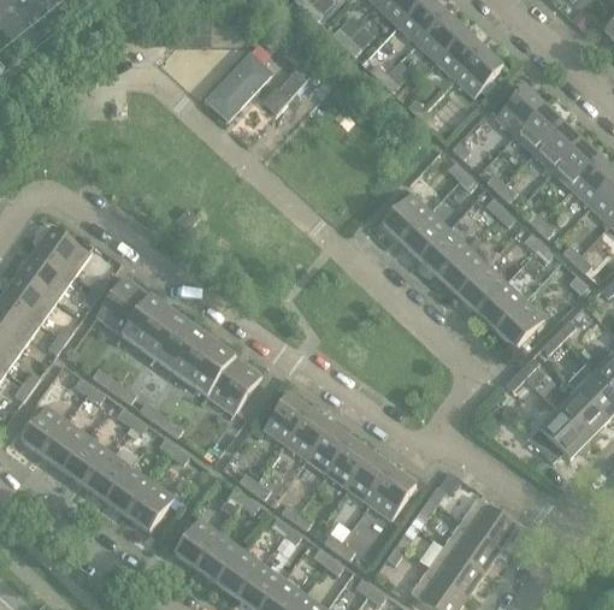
[(311,3),(308,0),(293,0),(303,11),(311,3)]
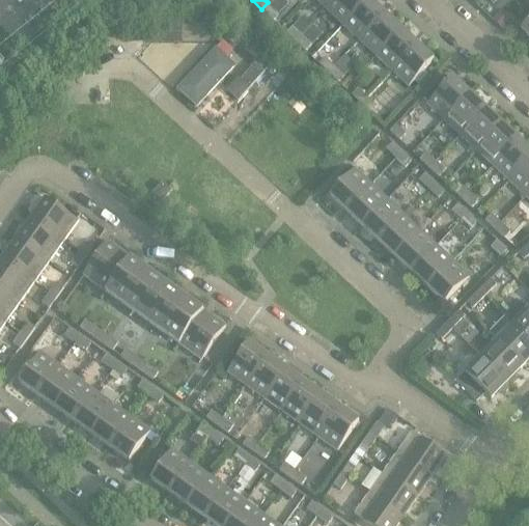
[(332,0),(326,7),(341,22),(362,0),(332,0)]
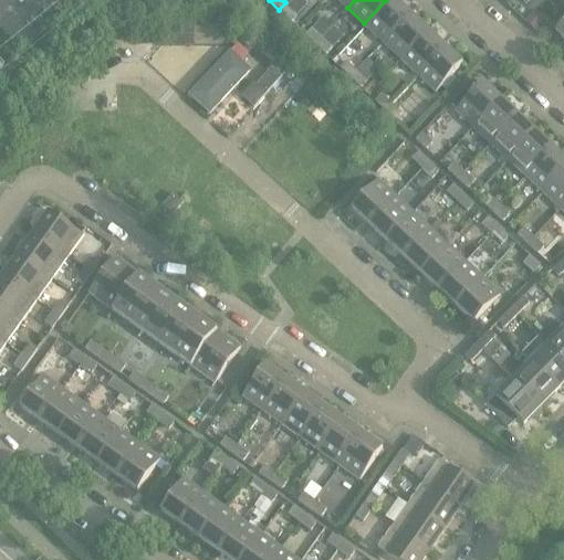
[(408,11),(396,0),(386,0),(364,23),(382,40),(408,11)]
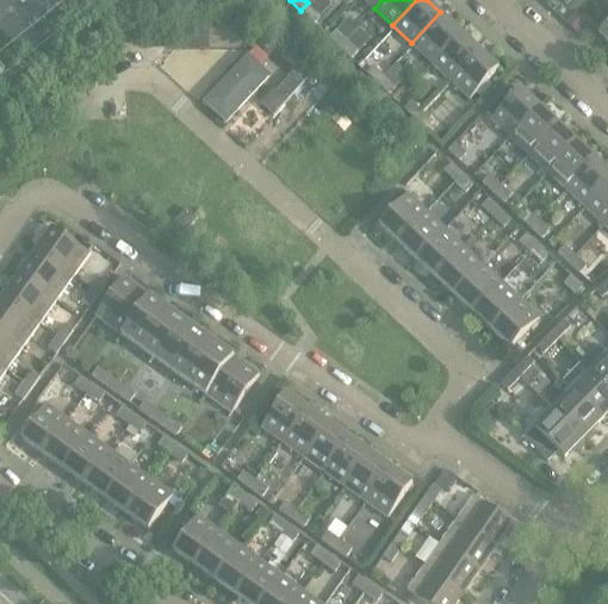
[(318,13),(308,2),(301,11),(311,22),(318,13)]
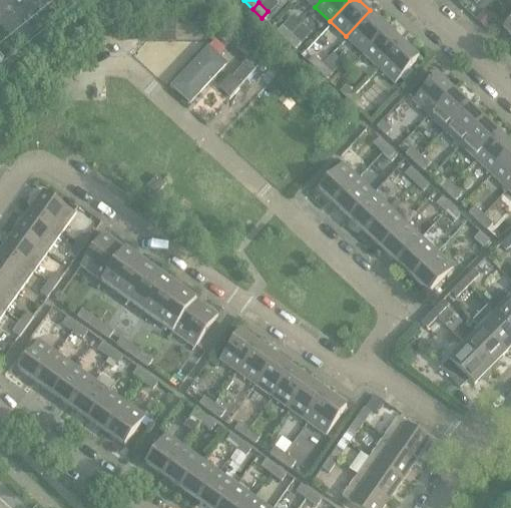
[(482,7),(474,15),(484,25),(492,17),(482,7)]
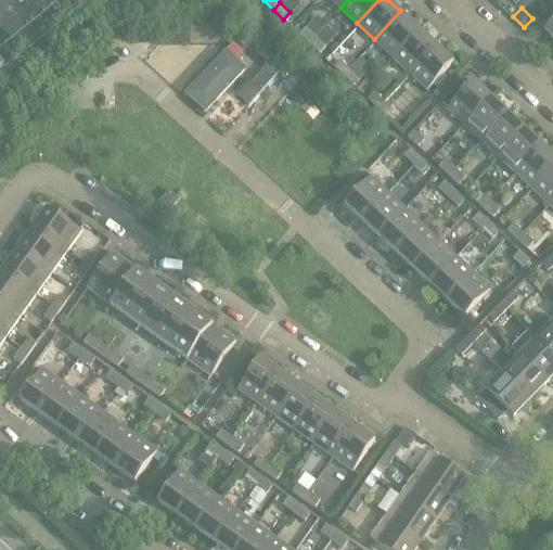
[(418,27),(400,11),(374,39),(391,55),(418,27)]
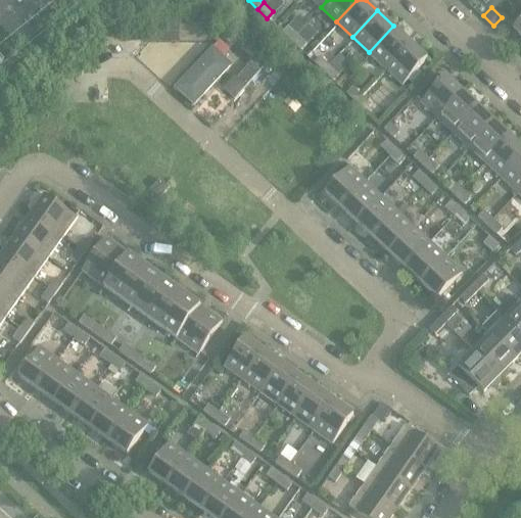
[(520,15),(512,27),(520,35),(520,15)]
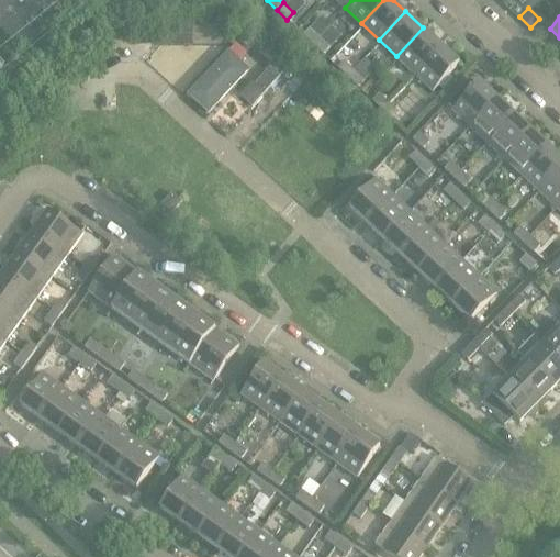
[(318,35),(308,25),(301,33),(312,43),(318,35)]
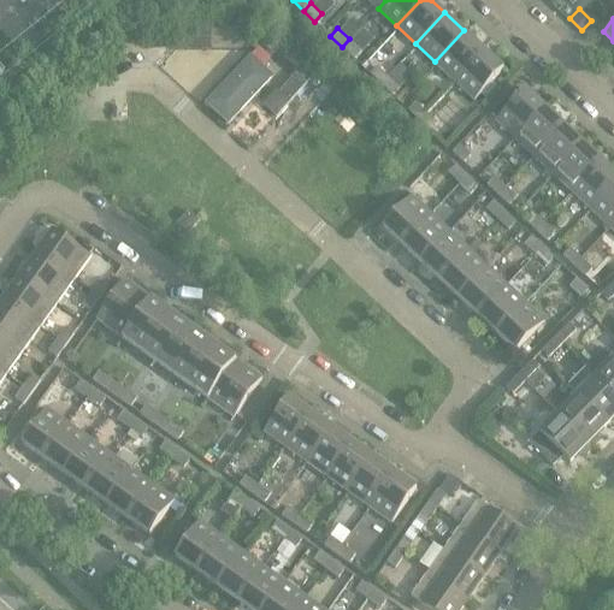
[(483,48),(464,30),(435,61),(454,80),(483,48)]
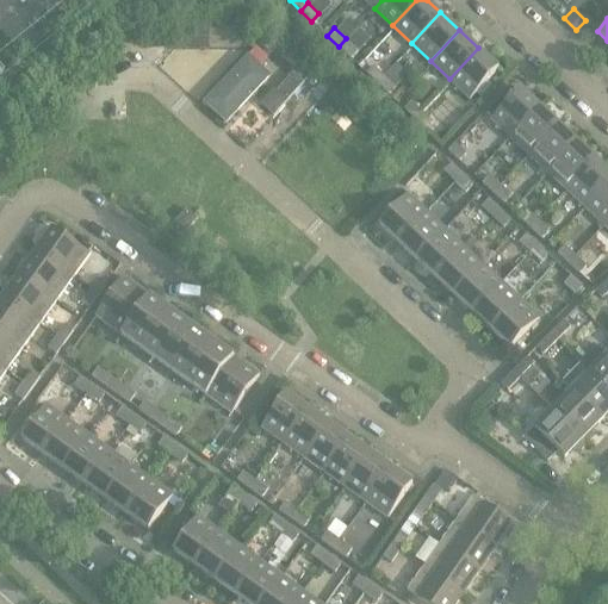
[(357,49),(346,38),(339,47),(349,56),(357,49)]
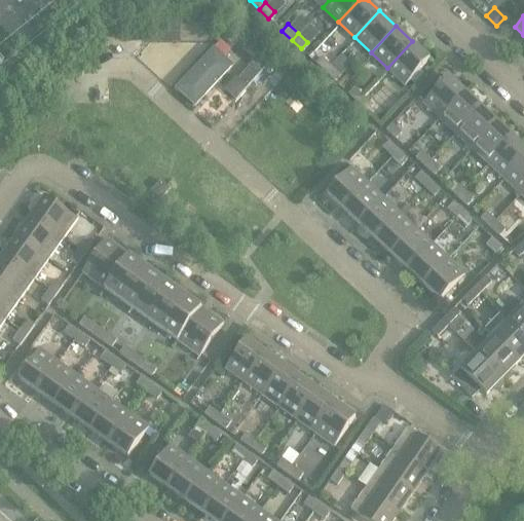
[(428,57),(412,41),(387,68),(404,83),(428,57)]
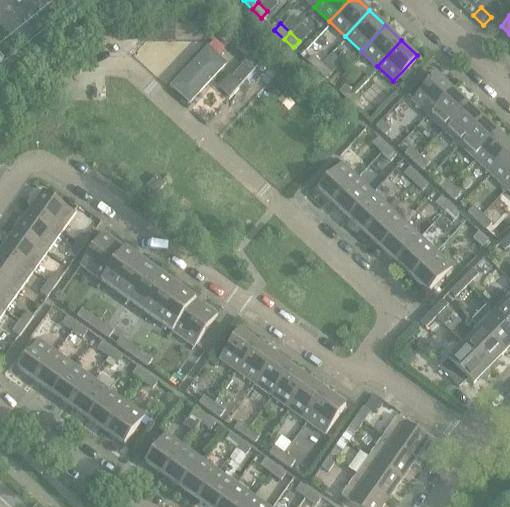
[(227,63),(205,44),(165,84),(186,103),(227,63)]
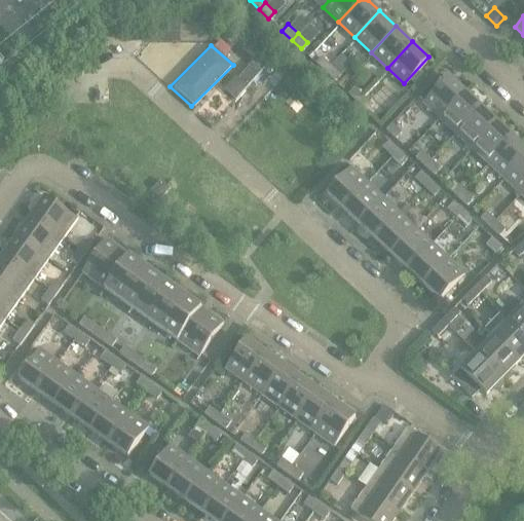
[(330,64),(321,54),(314,61),(324,70),(330,64)]
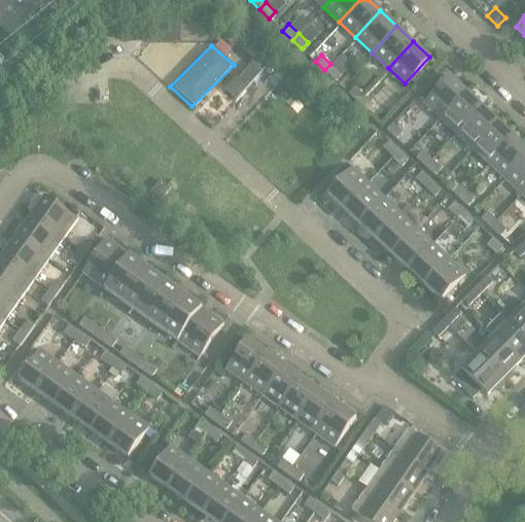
[(260,68),(251,60),(237,75),(246,84),(260,68)]
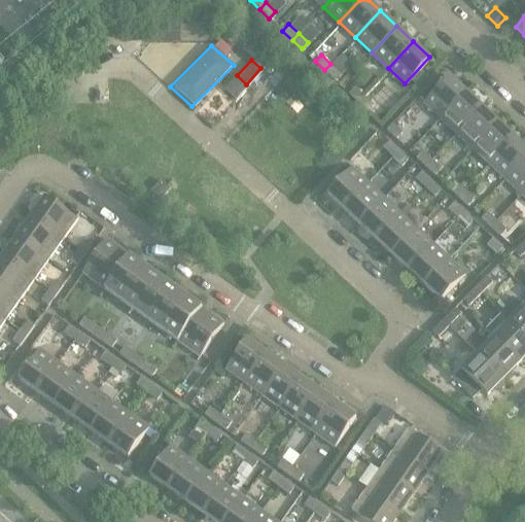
[(340,72),(330,64),(324,70),(334,79),(340,72)]
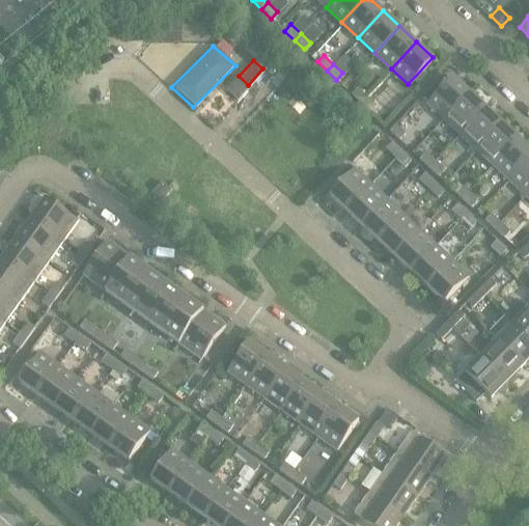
[(468,90),(451,75),(425,101),(443,117),(468,90)]
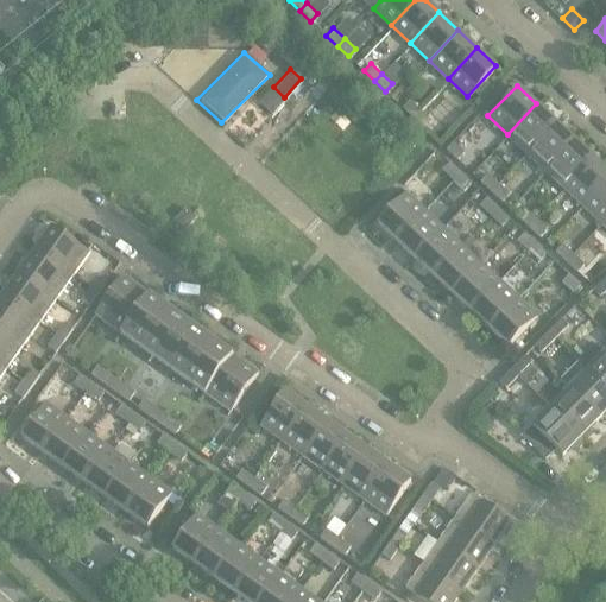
[(420,108),(409,99),(401,106),(412,116),(420,108)]
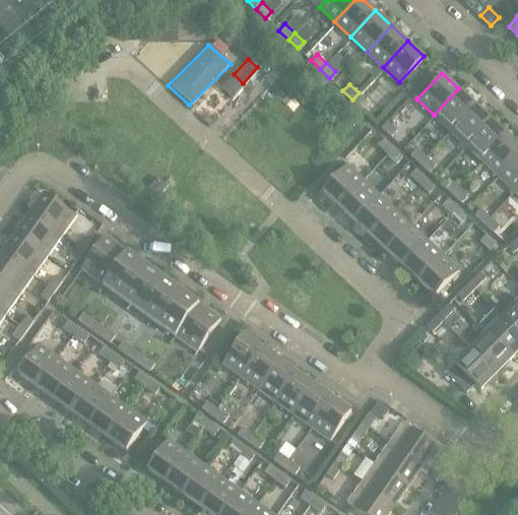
[(473,104),(458,88),(434,115),(449,129),(473,104)]
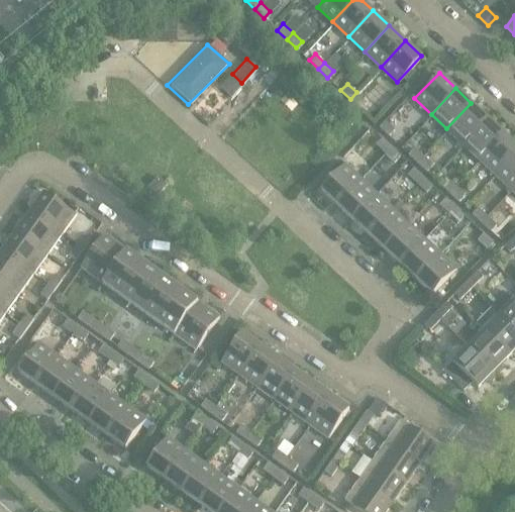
[(366,101),(356,92),(350,99),(359,107),(366,101)]
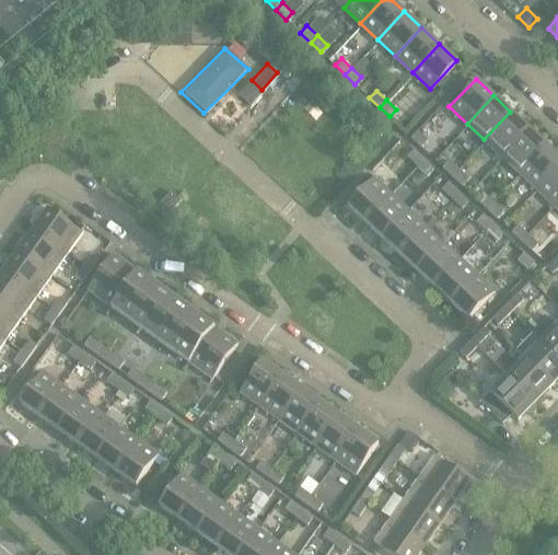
[(527,128),(510,112),(484,139),(501,155),(527,128)]
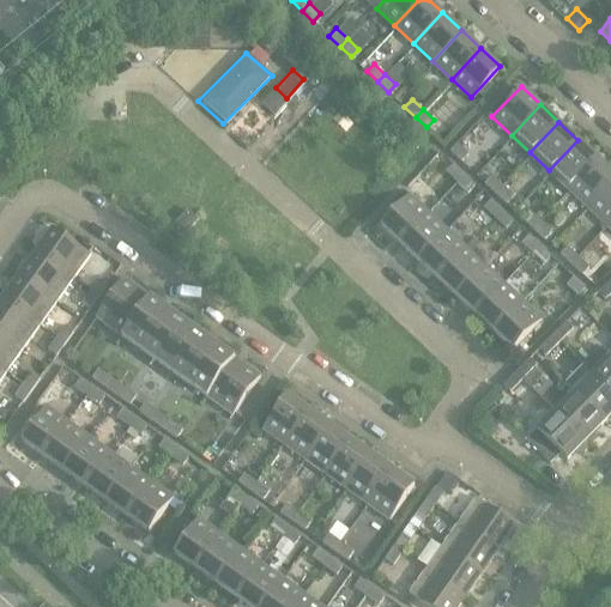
[(467,151),(455,140),(448,149),(460,158),(467,151)]
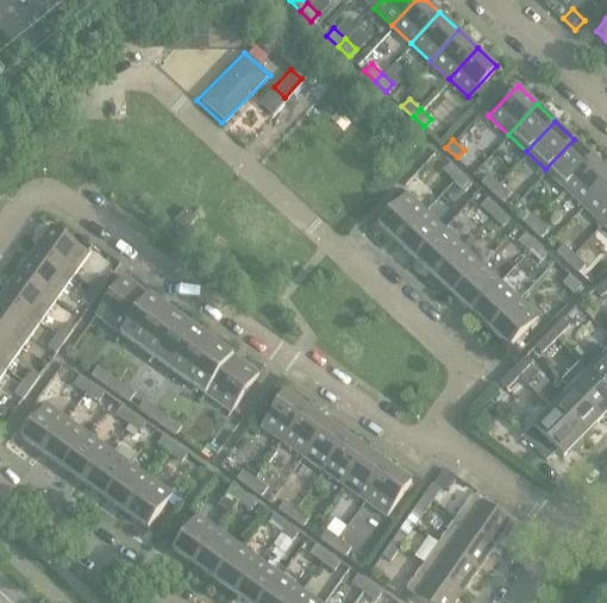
[(593,156),(574,139),(545,169),(564,187),(593,156)]
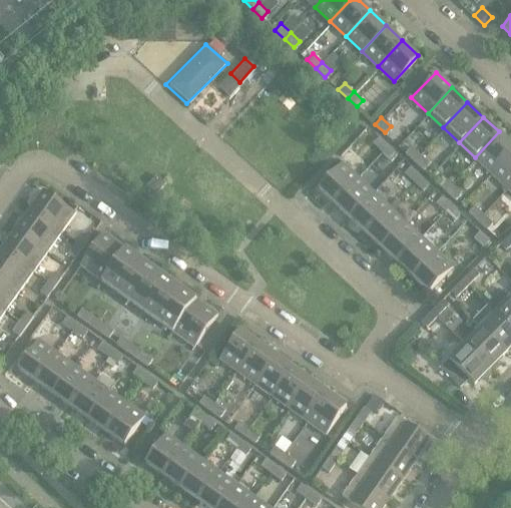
[(510,150),(510,142),(499,131),(475,157),(490,172),(510,150)]
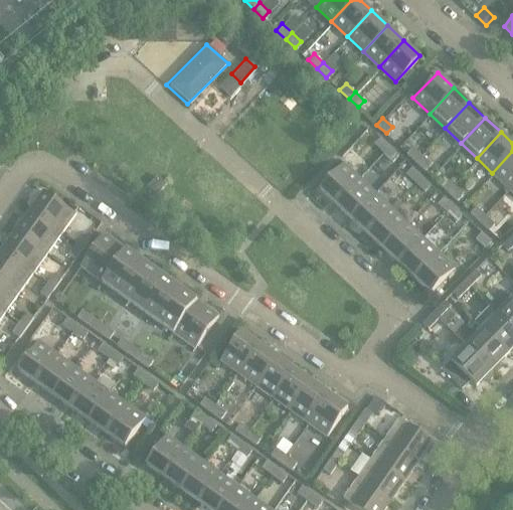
[(388,144),(379,136),(373,142),(382,151),(388,144)]
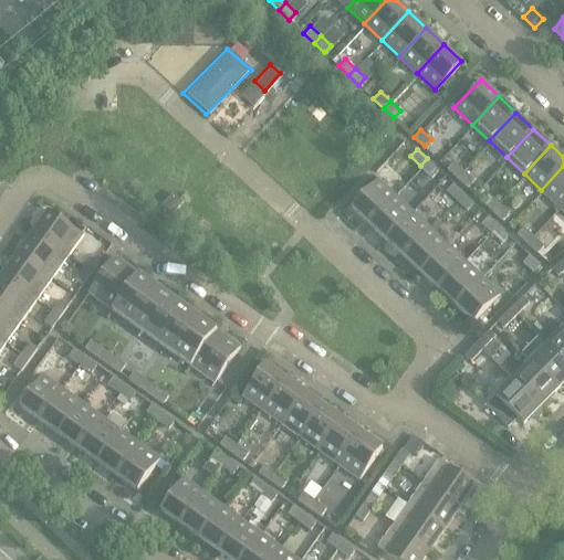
[(437,168),(427,158),(420,166),(430,175),(437,168)]
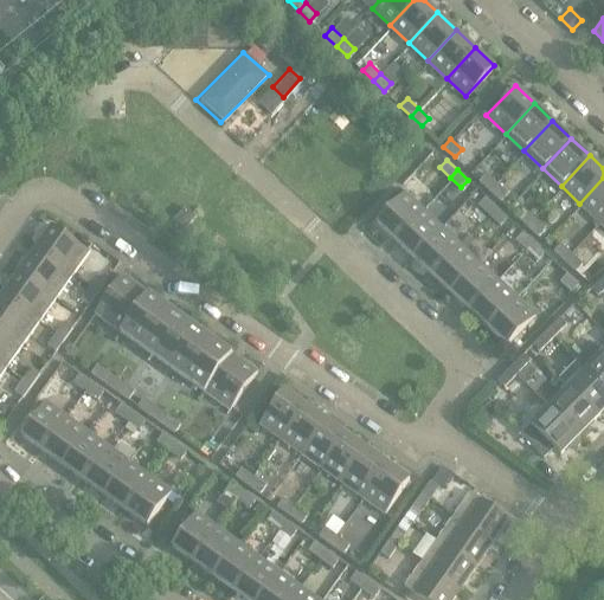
[(495,181),(484,171),(477,179),(488,188),(495,181)]
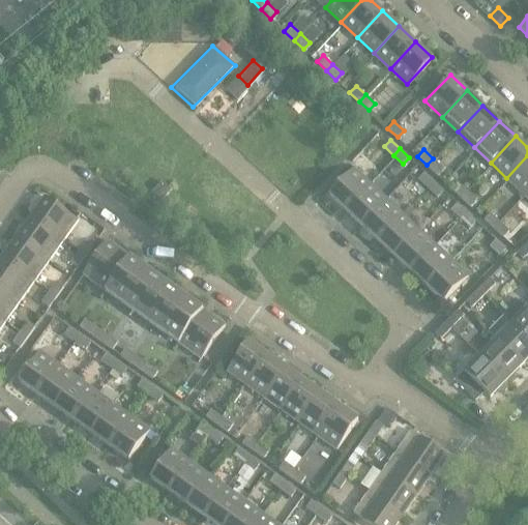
[(527,187),(527,155),(506,178),(523,194),(527,187)]
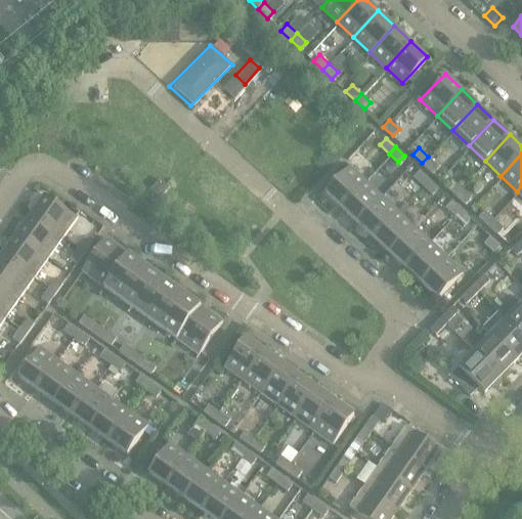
[(438,166),(428,157),(422,163),(432,172),(438,166)]
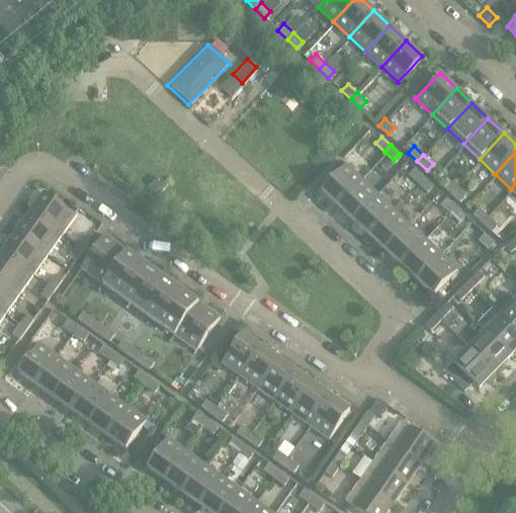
[(360,177),(344,162),(320,188),(336,203),(360,177)]
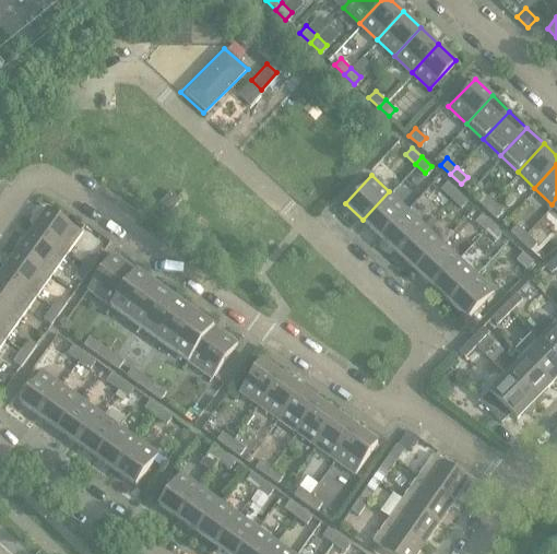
[(457,189),(447,179),(440,187),(450,196),(457,189)]
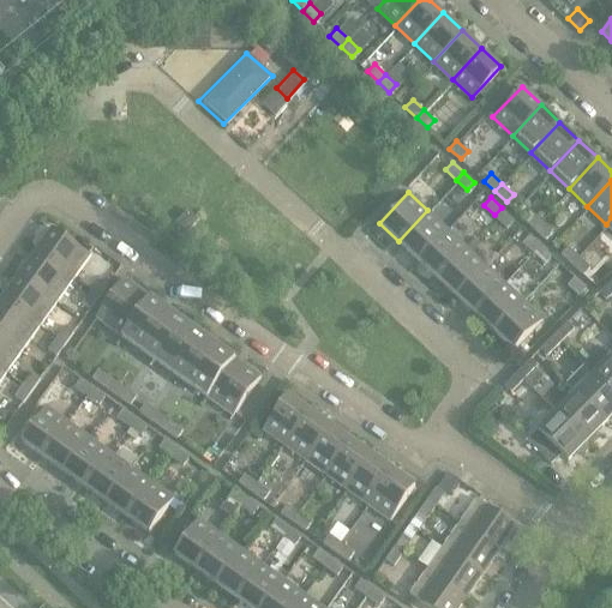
[(197,216),(186,206),(169,226),(180,235),(197,216)]
